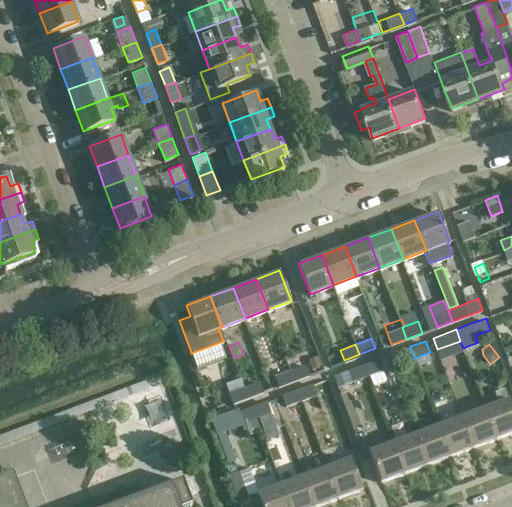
[(399,364),(414,358),(410,346),(394,353),(399,364)]
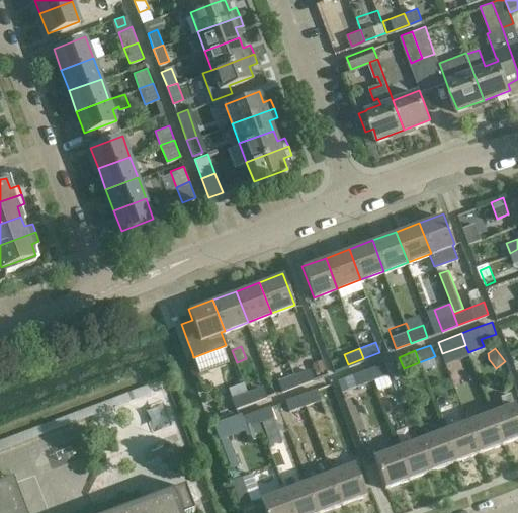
[(313,377),(309,367),(307,361),(290,367),(293,373),(297,383),(313,377)]
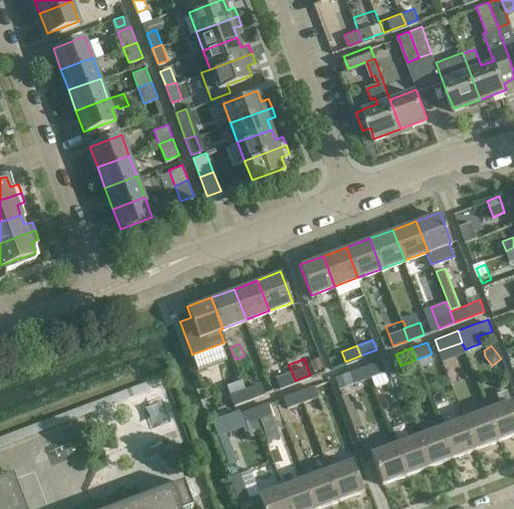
[(363,365),(367,375),(370,374),(384,369),(380,359),(363,365)]
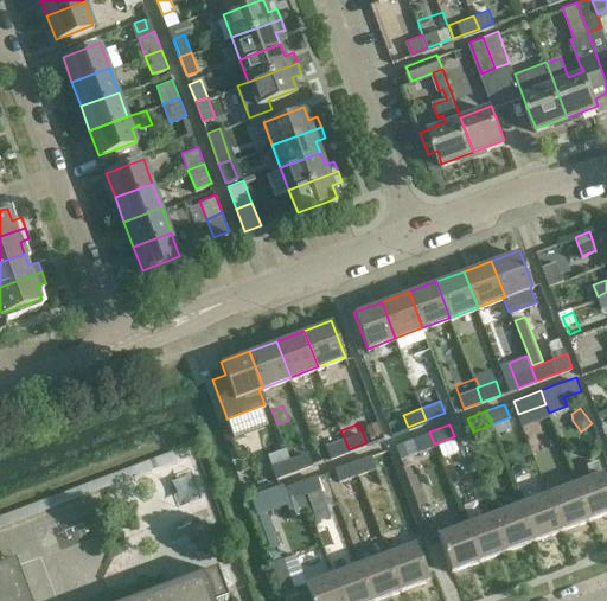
[(429,432),(417,436),(396,445),(401,456),(434,443),(429,432)]
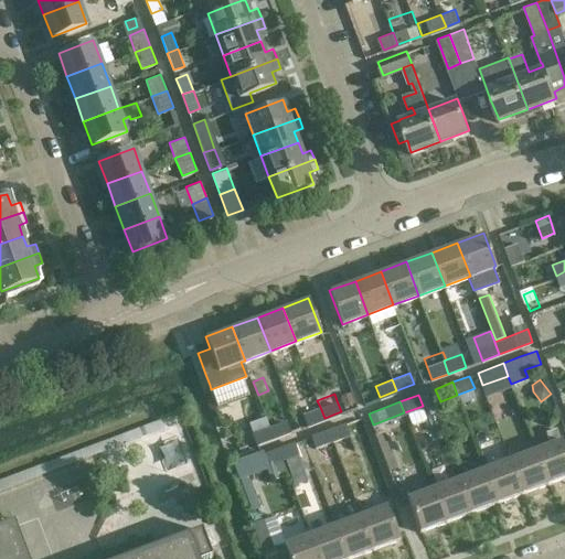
[(423,406),(407,411),(412,423),(427,418),(423,406)]
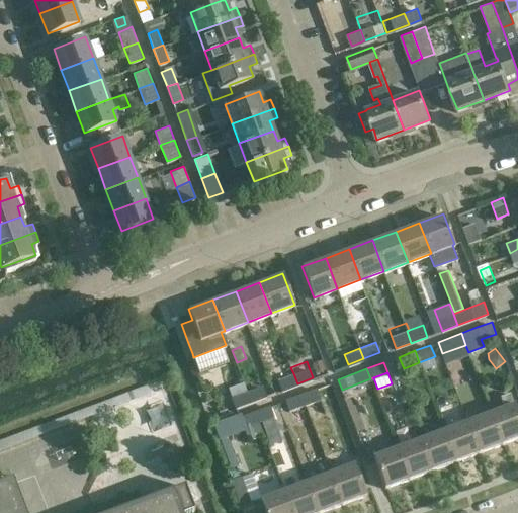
[(282,390),(297,383),(293,373),(278,379),(282,390)]
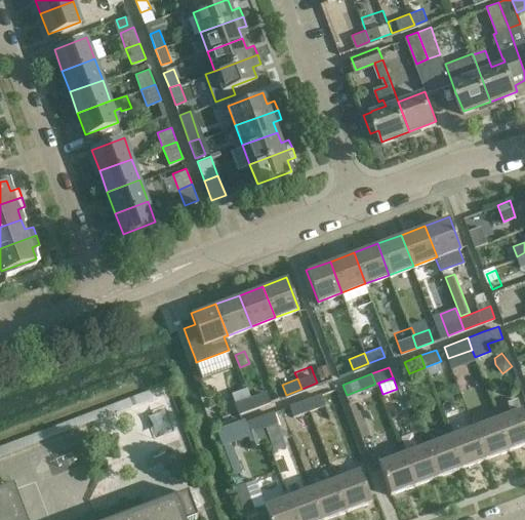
[(239,413),(254,407),(250,396),(247,387),(233,392),(237,401),(235,402),(239,413)]
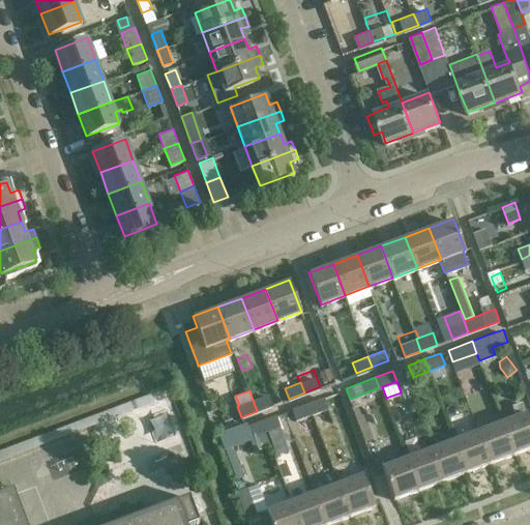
[(150,391),(114,406),(117,413),(153,399),(150,391)]
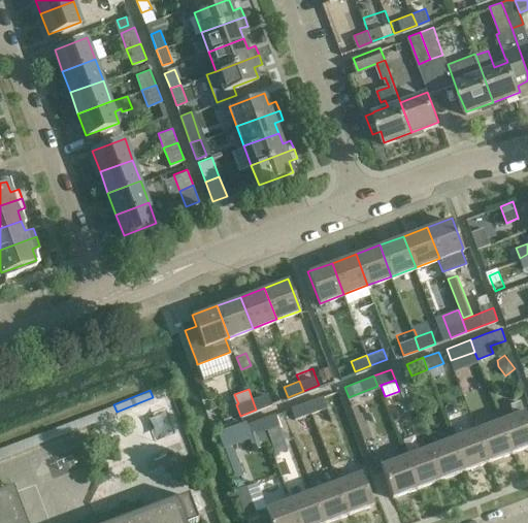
[(267,392),(252,398),(256,410),(272,403),(267,392)]
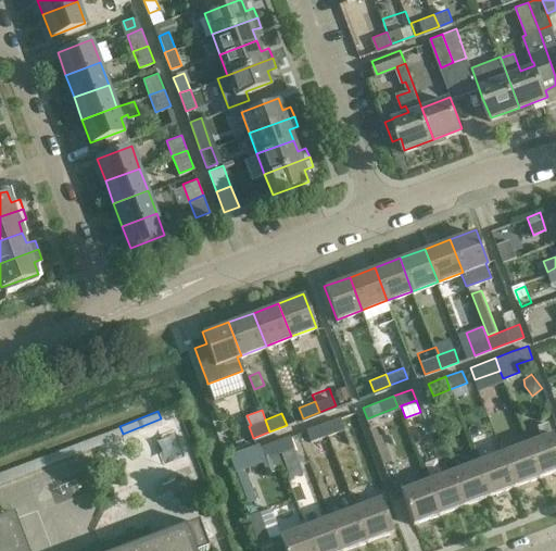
[(340,416),(324,423),(328,434),(343,427),(340,416)]
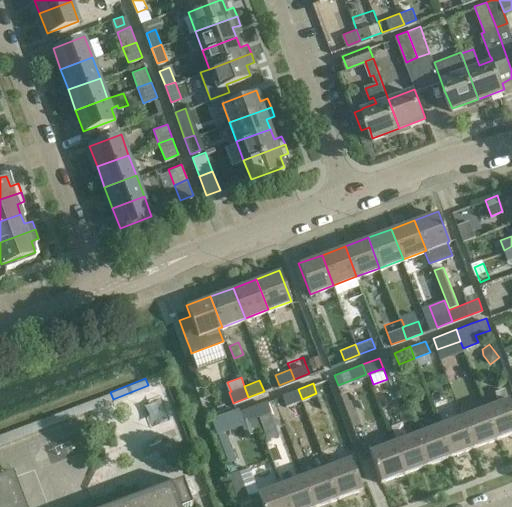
[(499,401),(485,406),(496,437),(511,430),(511,407),(504,387),(494,391),(499,401)]
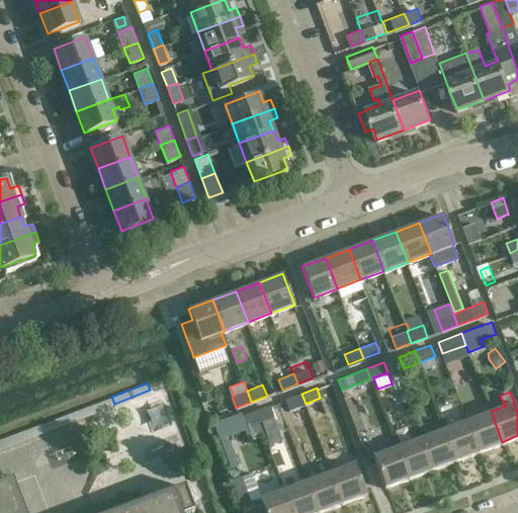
[(285,400),(289,409),(293,419),(308,414),(304,404),(306,404),(301,394),(285,400)]
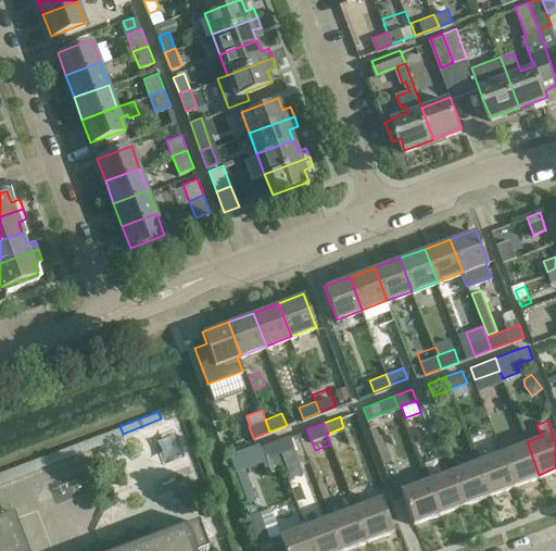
[(290,435),(273,441),(277,453),(280,452),(285,464),(290,476),(303,471),(299,459),(290,435)]
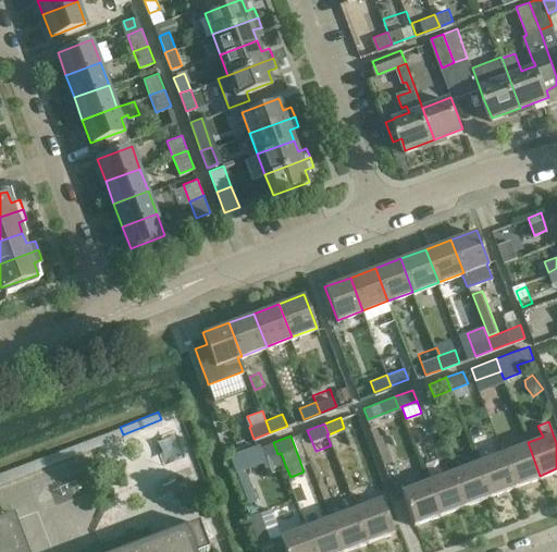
[(261,460),(277,454),(273,442),(257,448),(261,460)]
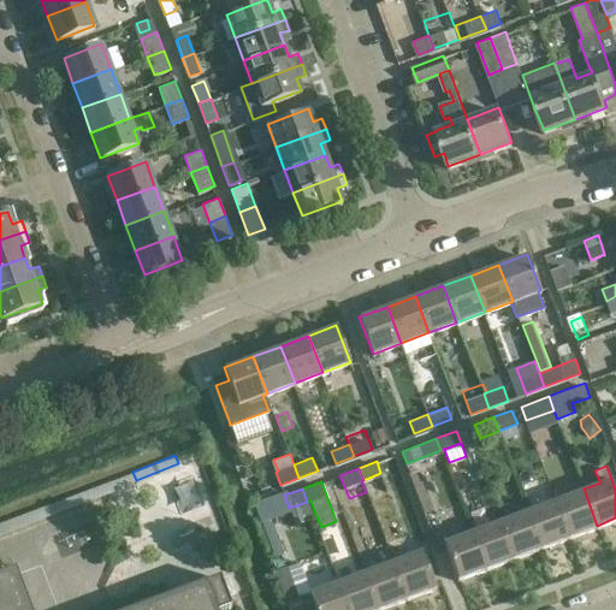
[(569,537),(597,526),(584,489),(556,499),(569,537)]
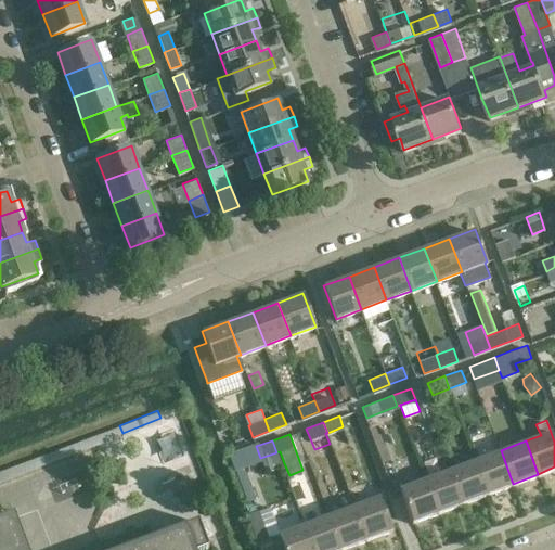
[(488,493),(513,484),(501,450),(476,460),(488,493)]
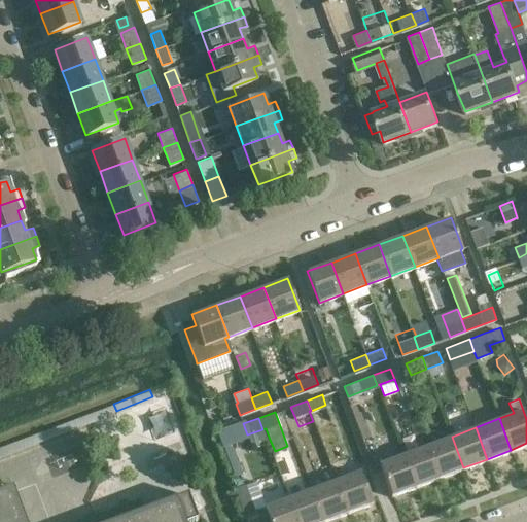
[(440,477),(463,467),(452,437),(427,446),(440,477)]
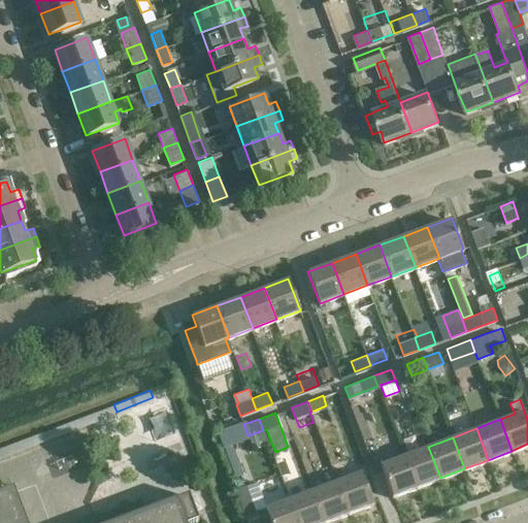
[(440,478),(428,447),(404,455),(417,487),(440,478)]
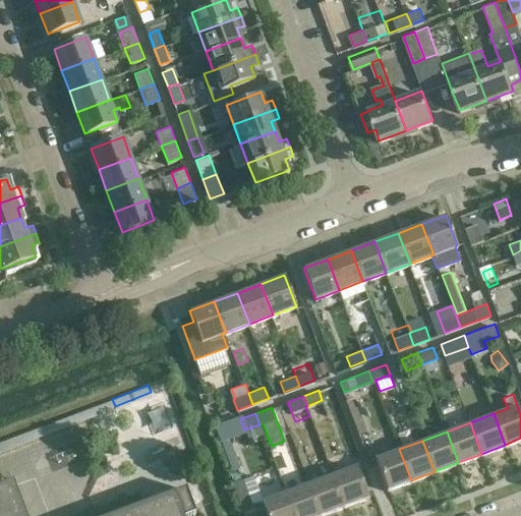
[(387,489),(411,480),(399,449),(375,458),(387,489)]
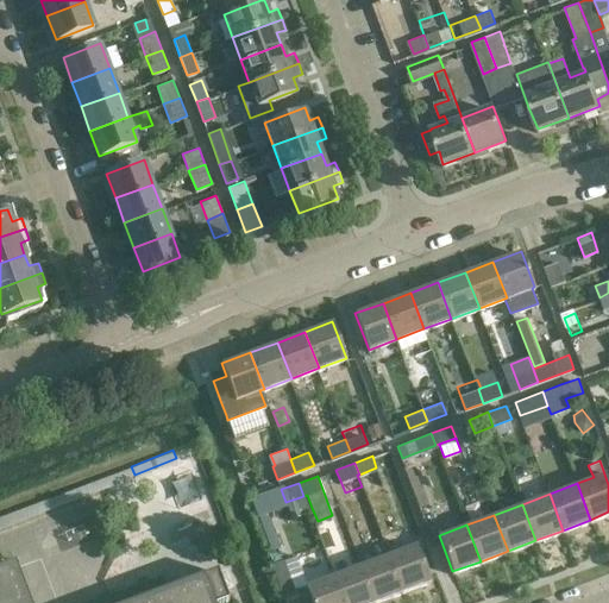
[(389,554),(402,590),(429,580),(416,544),(389,554)]
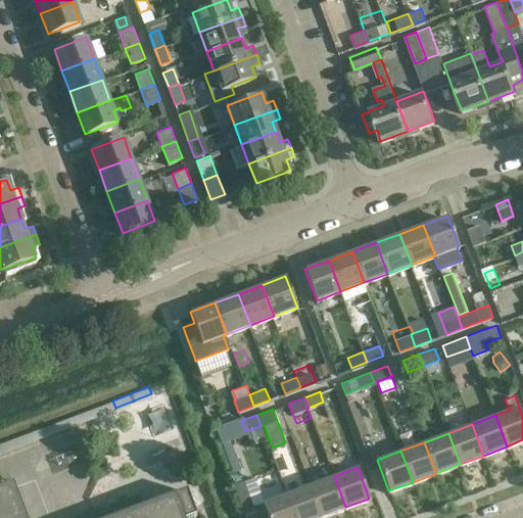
[(345,507),(334,476),(311,485),(322,516),(345,507)]
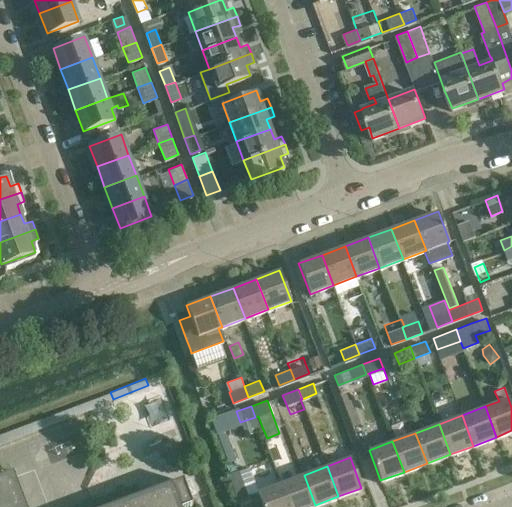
[(239,470),(229,473),(241,506),(262,506),(257,492),(248,495),(239,470)]
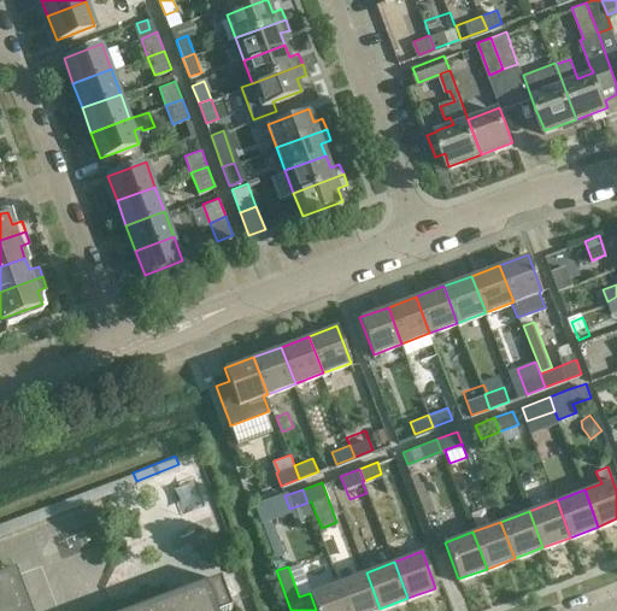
[(218,610),(231,606),(219,576),(170,595),(165,580),(118,598),(112,597),(99,601),(97,606),(82,610),(30,610),(15,568),(0,573),(0,610),(218,610)]
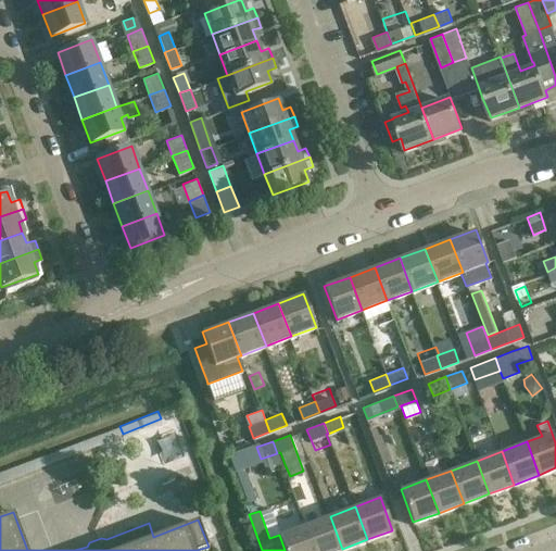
[(336,550),(342,549),(330,516),(304,525),(314,550),(336,550)]
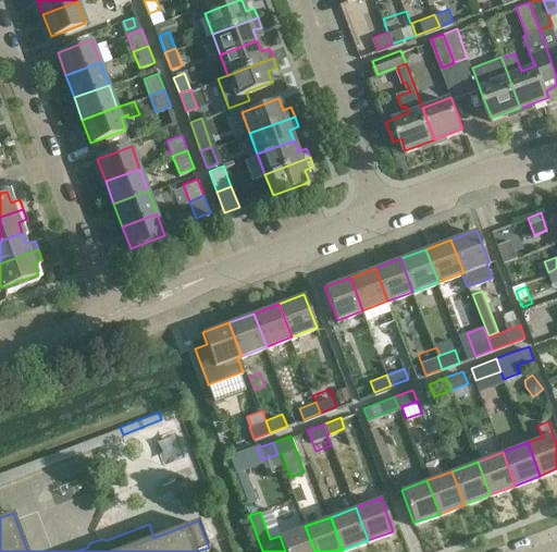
[(314,551),(305,526),(280,536),(285,551),(314,551)]
